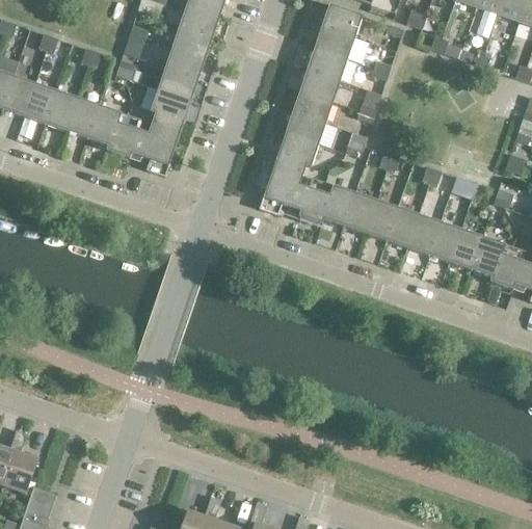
[(140,0),(137,10),(159,19),(163,4),(157,2),(151,0),(140,0)]
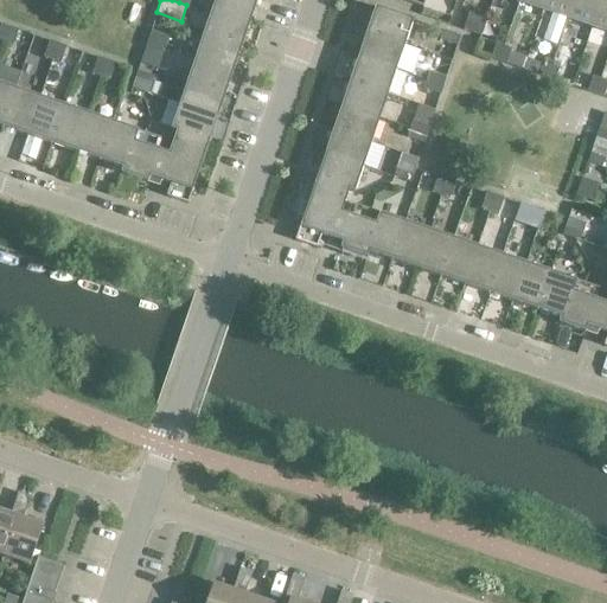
[(213,0),(212,5),(250,18),(255,0),(213,0)]
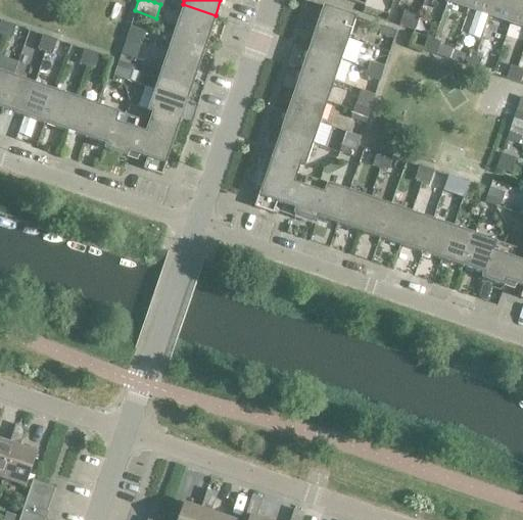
[(469,0),(468,6),(488,13),(492,0),(469,0)]
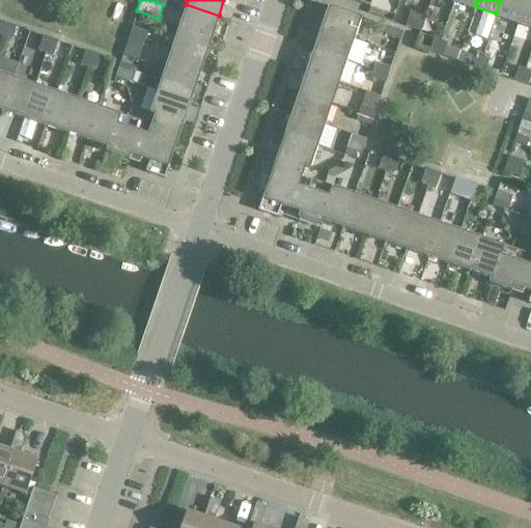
[(500,0),(496,14),(516,21),(524,0),(500,0)]
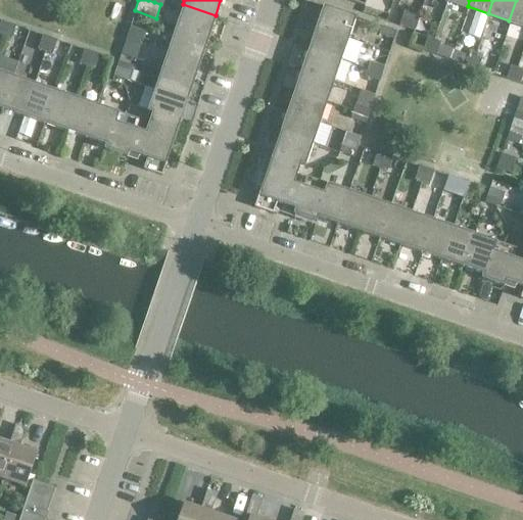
[(516,0),(509,20),(522,25),(522,0),(516,0)]
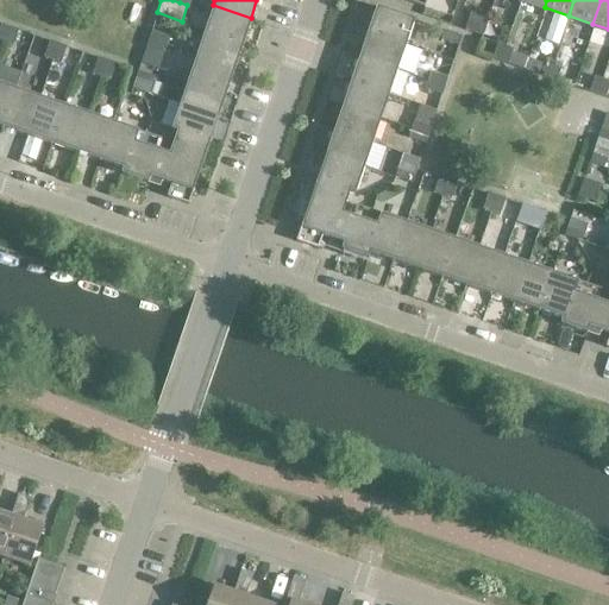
[(414,17),(376,4),(366,30),(406,43),(414,17)]
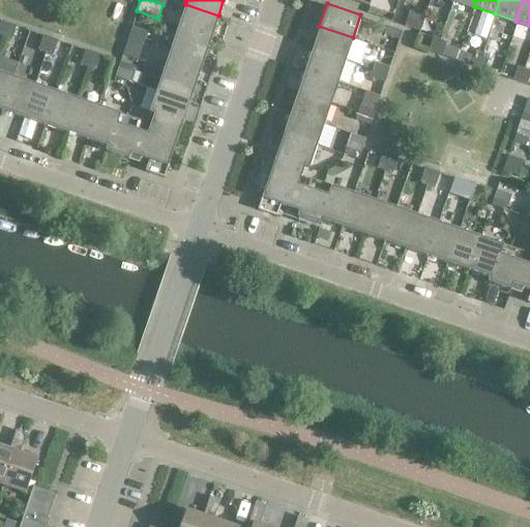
[(218,16),(185,4),(178,25),(211,36),(218,16)]
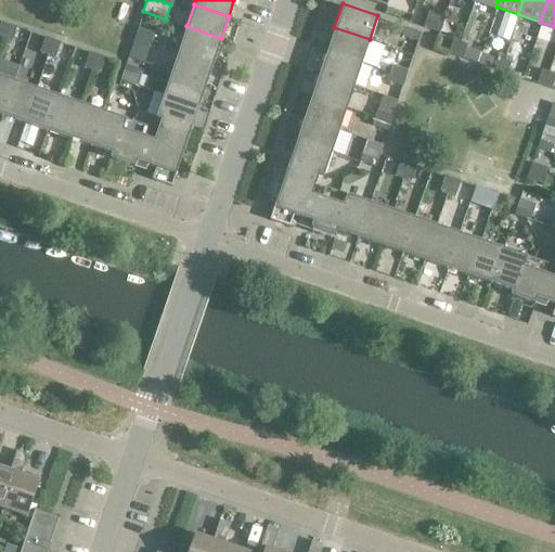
[(428,9),(423,25),(430,27),(436,12),(428,9)]
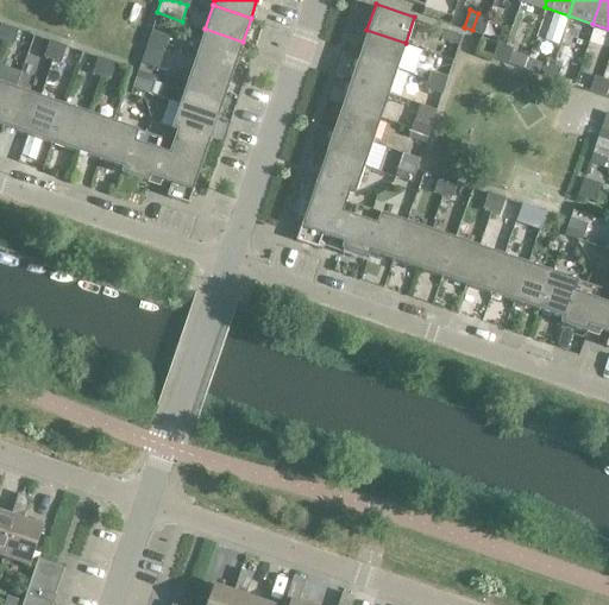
[(488,16),(478,13),(472,30),(482,33),(488,16)]
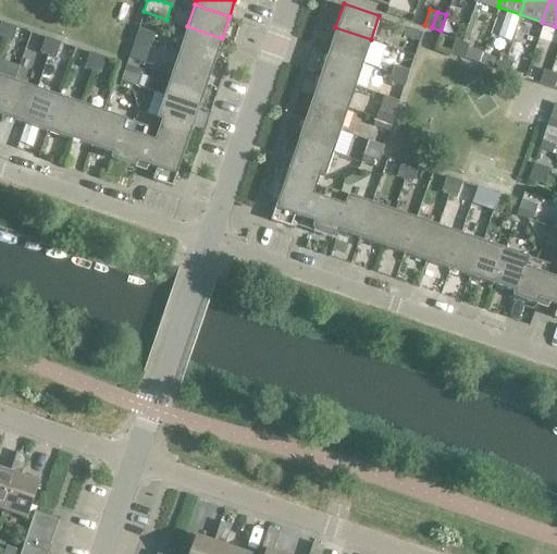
[(16,25),(9,22),(3,38),(11,40),(16,25)]
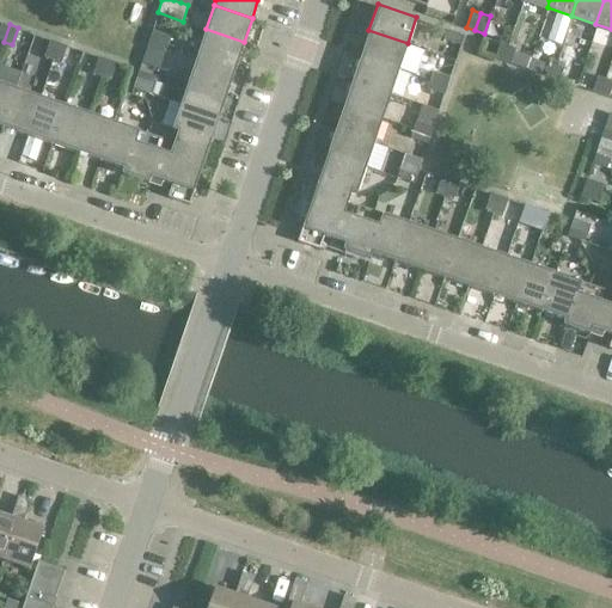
[(464,34),(447,28),(444,37),(460,43),(464,34)]
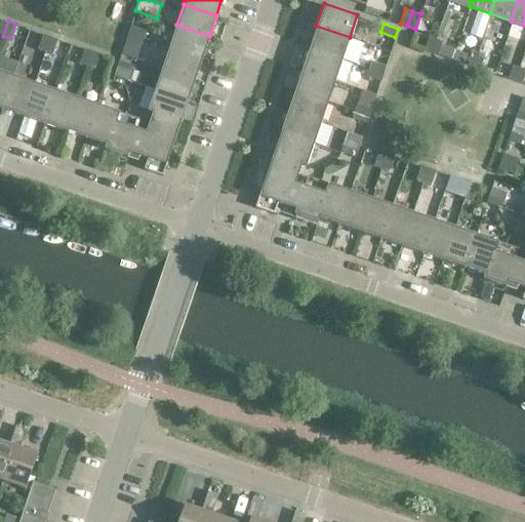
[(146,29),(130,25),(128,32),(143,37),(146,29)]
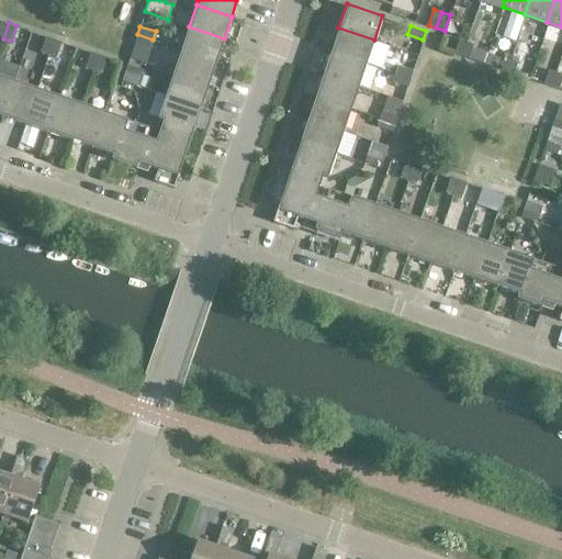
[(224,38),(189,26),(181,48),(216,60),(224,38)]
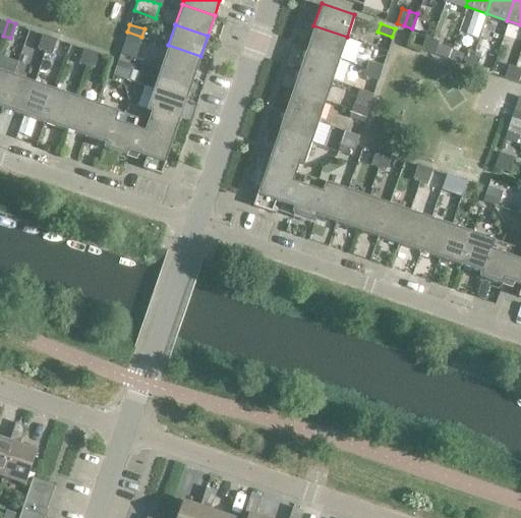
[(347,37),(313,25),(307,47),(340,57),(347,37)]
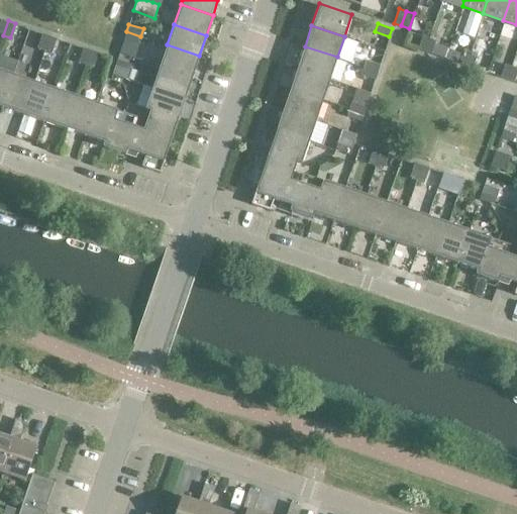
[(140,36),(126,31),(123,38),(138,43),(140,36)]
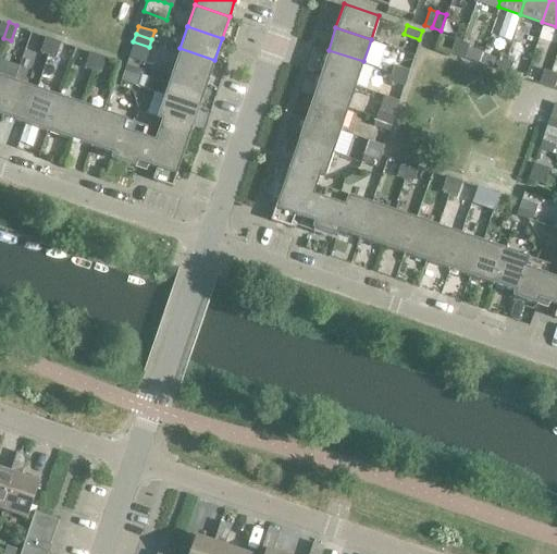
[(53,37),(45,35),(39,50),(48,53),(53,37)]
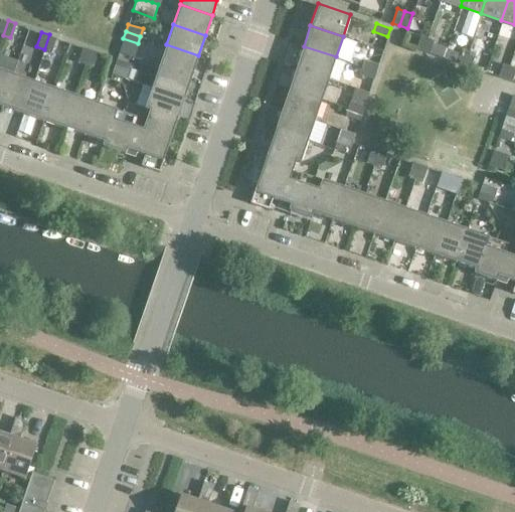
[(56,37),(49,34),(44,49),(51,51),(56,37)]
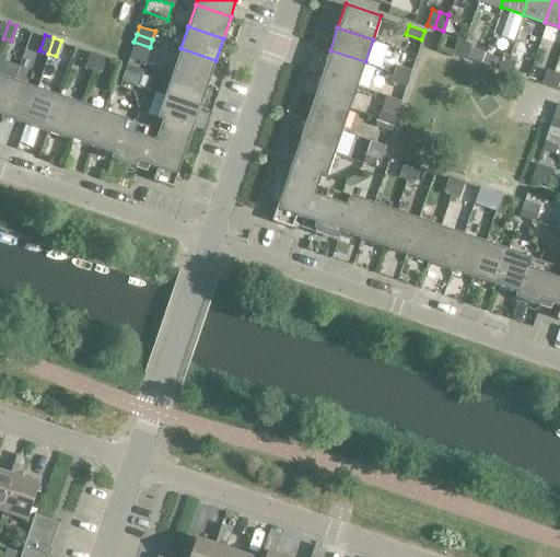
[(457,37),(452,51),(459,55),(465,39),(457,37)]
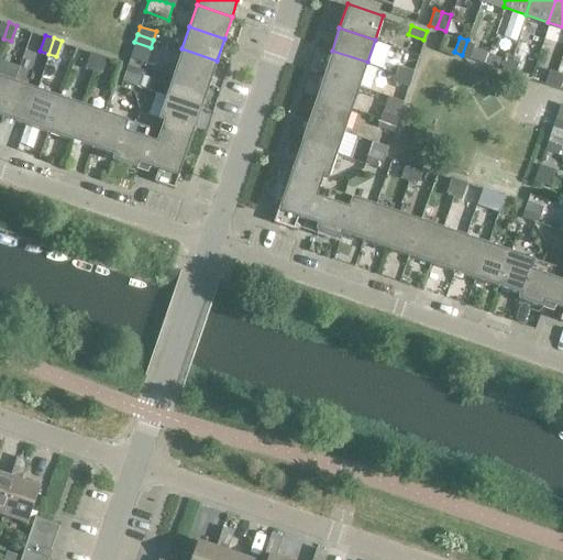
[(474,42),(467,40),(462,55),(470,57),(474,42)]
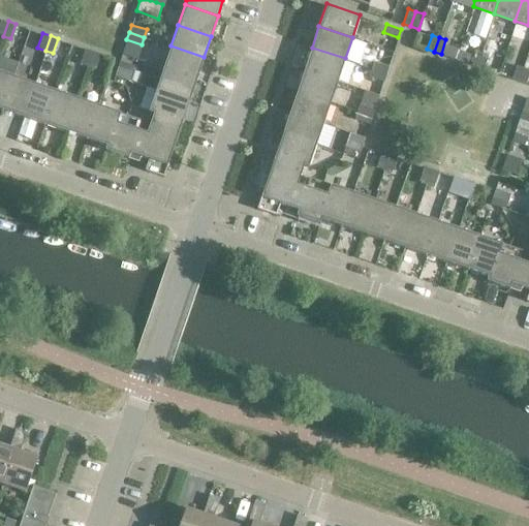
[(204,57),(170,45),(163,67),(196,79),(204,57)]
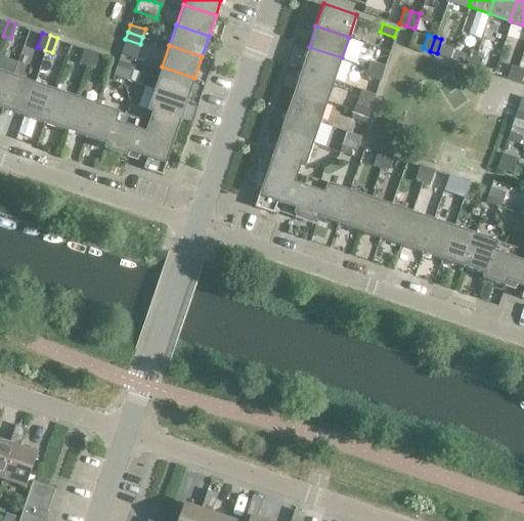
[(92,49),(84,47),(79,61),(87,64),(92,49)]
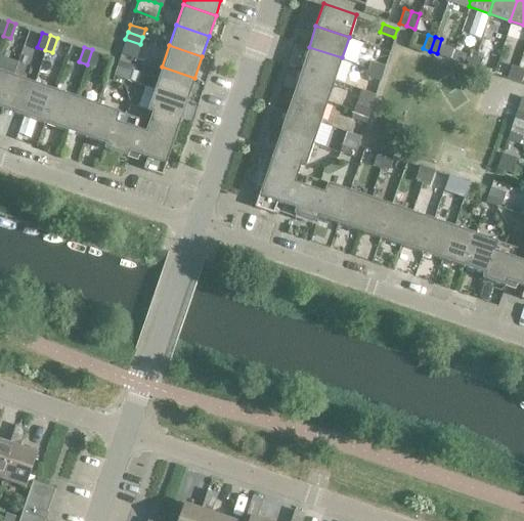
[(342,57),(309,47),(302,68),(335,79),(342,57)]
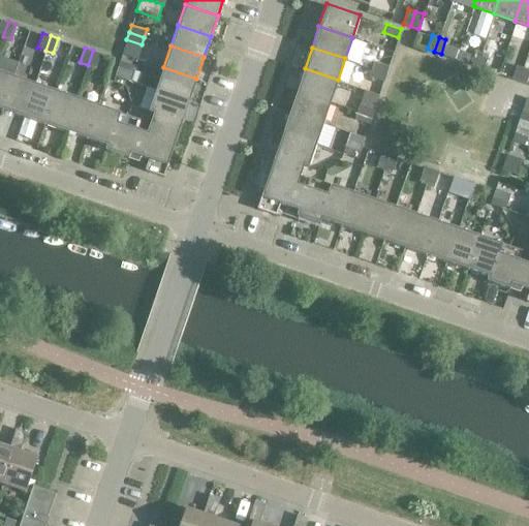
[(457,49),(454,58),(468,63),(471,54),(457,49)]
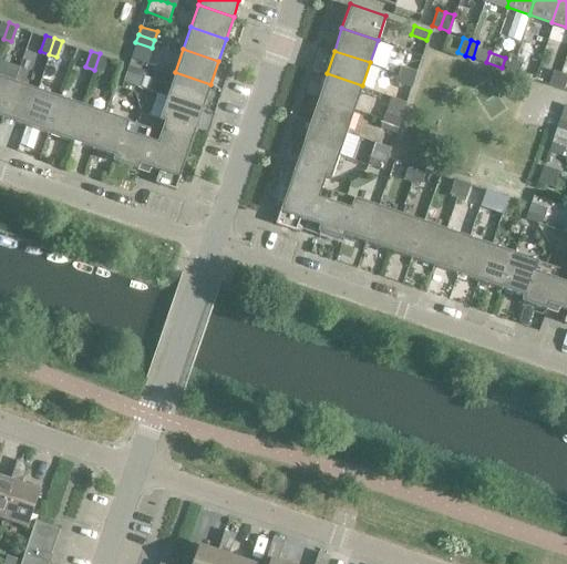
[(107,57),(100,53),(94,70),(102,72),(107,57)]
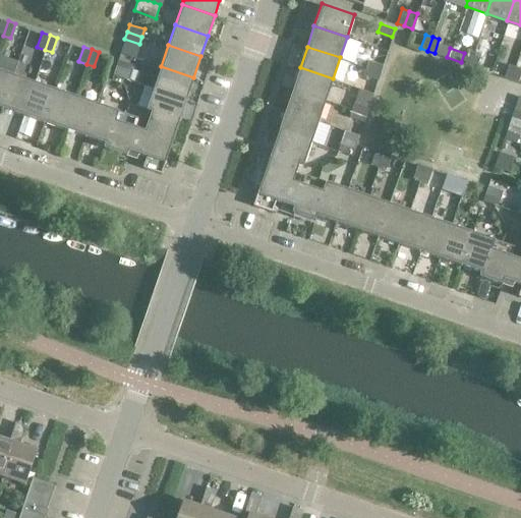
[(467,49),(462,62),(469,64),(473,51),(467,49)]
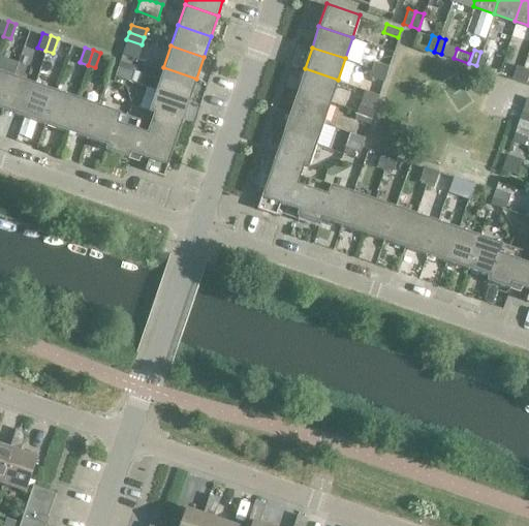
[(488,54),(480,52),(476,65),(484,68),(488,54)]
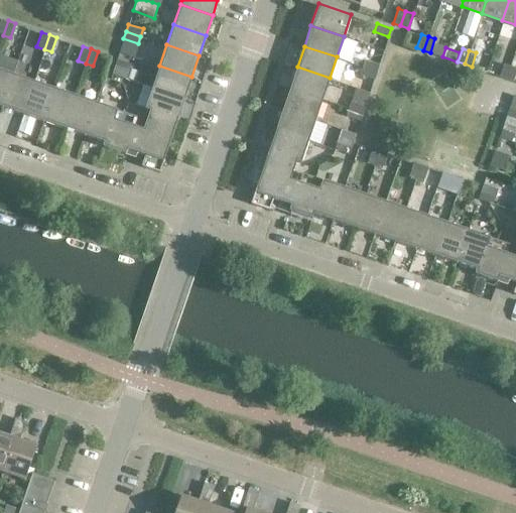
[(131,62),(117,57),(114,66),(129,70),(131,62)]
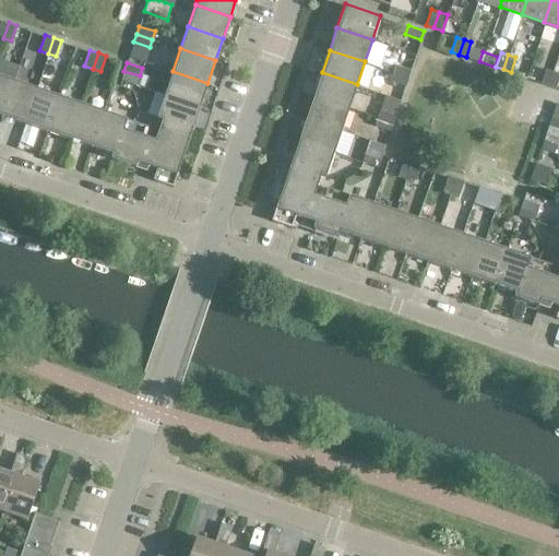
[(395,63),(392,71),(408,77),(411,69),(395,63)]
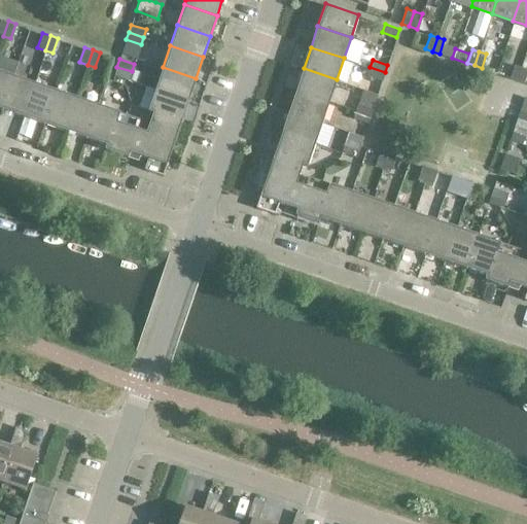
[(515,64),(510,77),(517,79),(521,66),(515,64)]
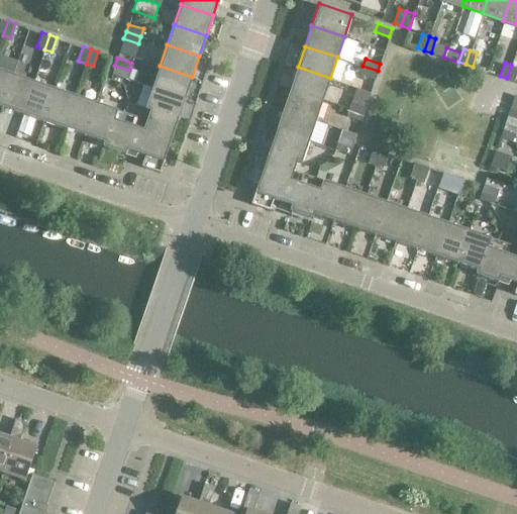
[(516,70),(516,67),(511,65),(507,78),(513,81),(516,70)]
